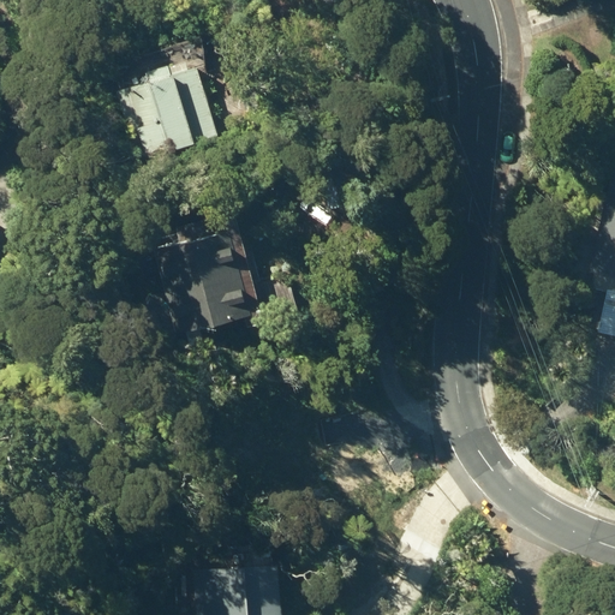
[(120,89),(141,160),(219,137),(199,67),(190,71),(187,60),(147,72),(149,81),(120,89)]
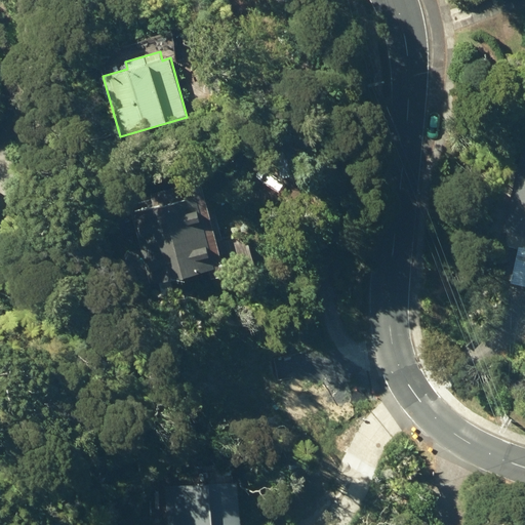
[(524,140),(505,232),(524,236),(524,140)]
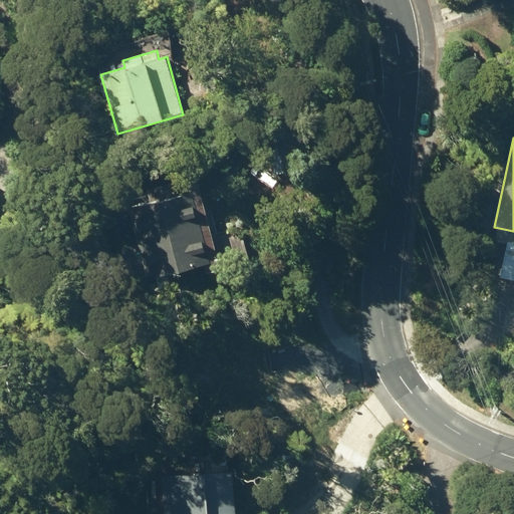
[(126,197),(146,282),(206,269),(207,275),(223,272),(210,212),(205,214),(198,182),(126,197)]
